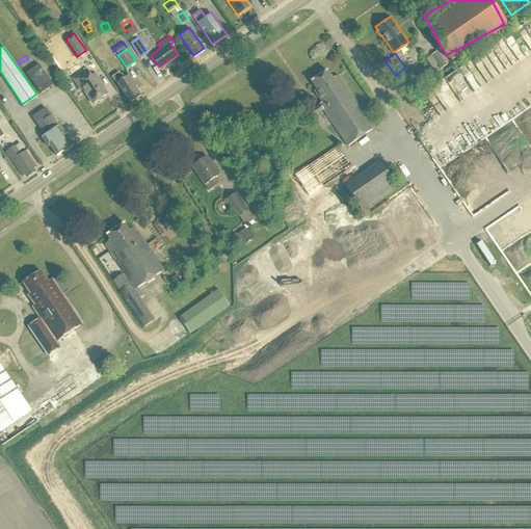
[(37,62),(25,71),(40,91),(52,83),(37,62)]
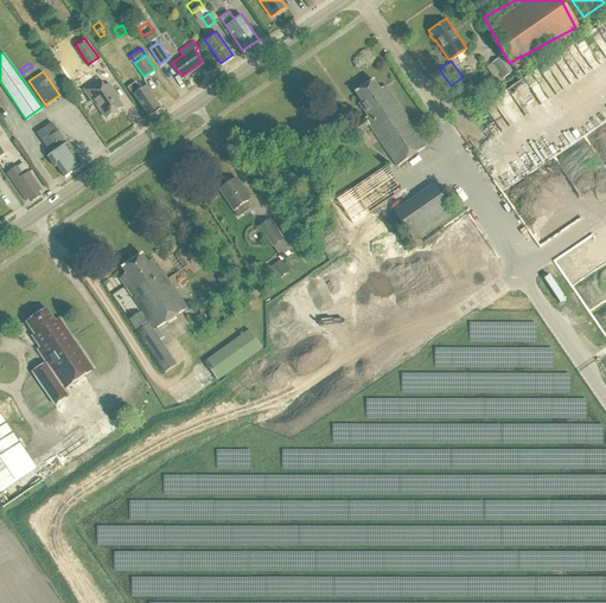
[(386,91),(383,92),(374,77),(355,90),(365,104),(363,106),(374,122),(396,107),(386,91)]
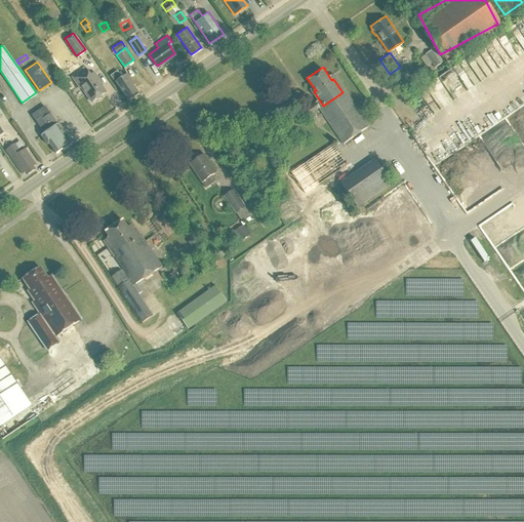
[(81,85),(91,101),(105,91),(96,79),(98,78),(93,71),(88,75),(83,68),(72,76),(79,86),(81,85)]
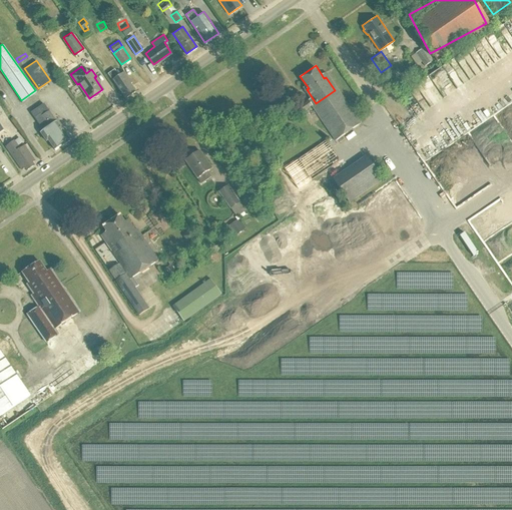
[(112,79),(124,97),(135,90),(130,82),(131,82),(123,70),(112,79)]
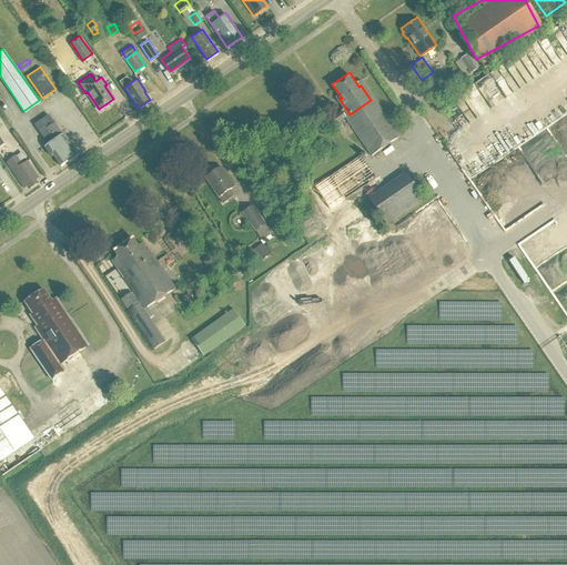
[(52,153),(60,164),(76,153),(66,140),(68,138),(63,131),(61,133),(53,121),(48,113),(33,123),(47,142),(43,145),(50,154),(52,153)]
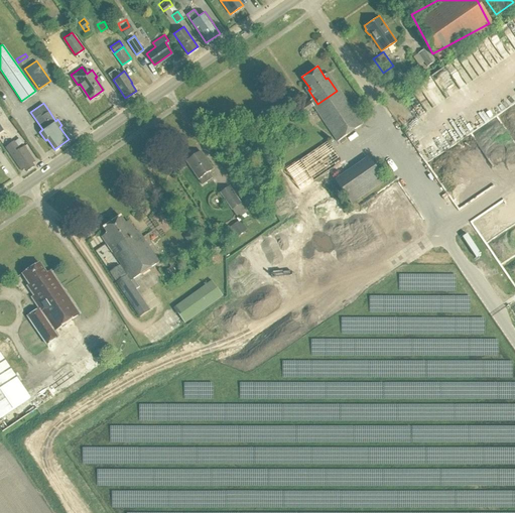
[(24,167),(25,169),(33,164),(32,162),(31,161),(34,159),(23,144),(18,147),(13,139),(4,145),(20,168),(23,166),(24,167)]
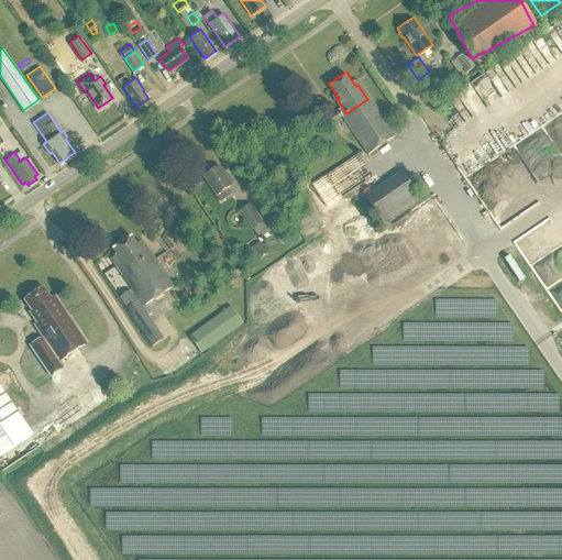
[(356,152),(311,184),(326,206),(372,175),(356,152)]
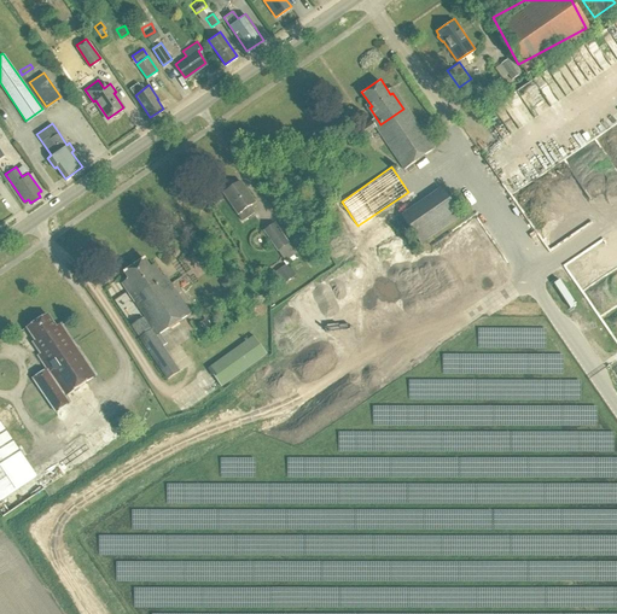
[(242,218),(252,211),(248,205),(254,200),(242,182),(238,185),(236,182),(222,192),(236,211),(242,218)]
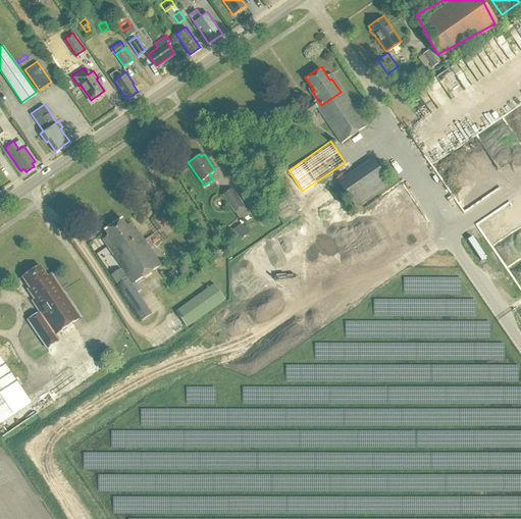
[(388,180),(372,156),(339,179),(355,204),(388,180)]
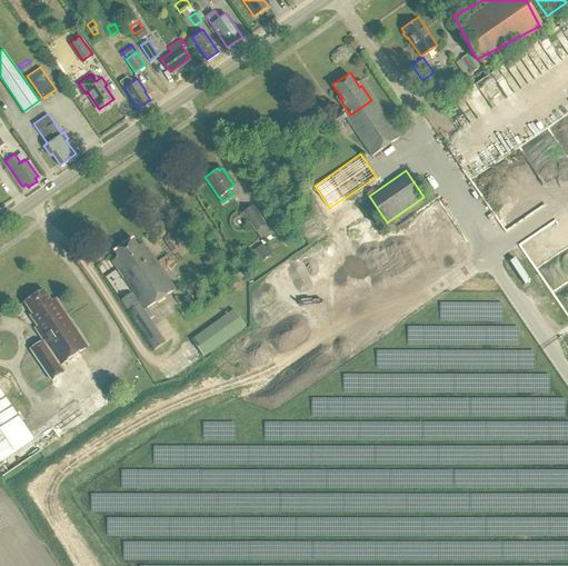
[(250,204),(241,210),(255,229),(263,224),(250,204)]
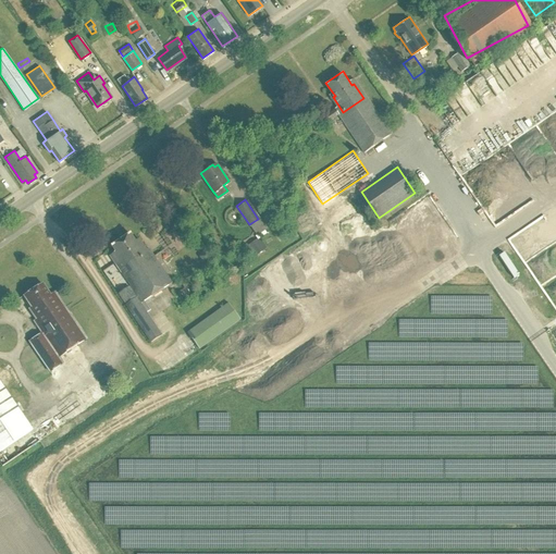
[(114,250),(109,254),(130,284),(118,292),(151,340),(162,332),(140,302),(172,280),(148,246),(146,247),(138,236),(135,238),(130,231),(110,244),(114,250)]
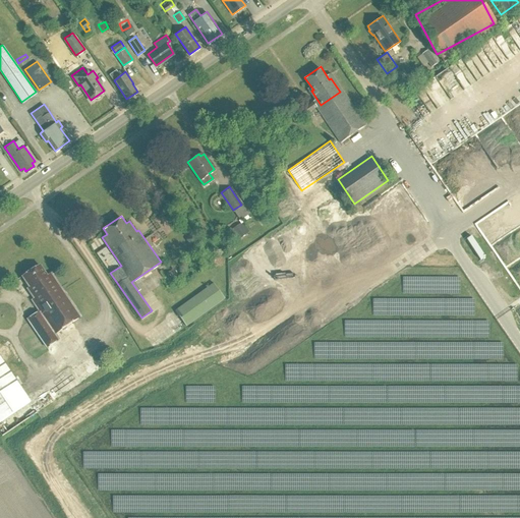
[(228,225),(235,233),(244,226),(237,218),(228,225)]
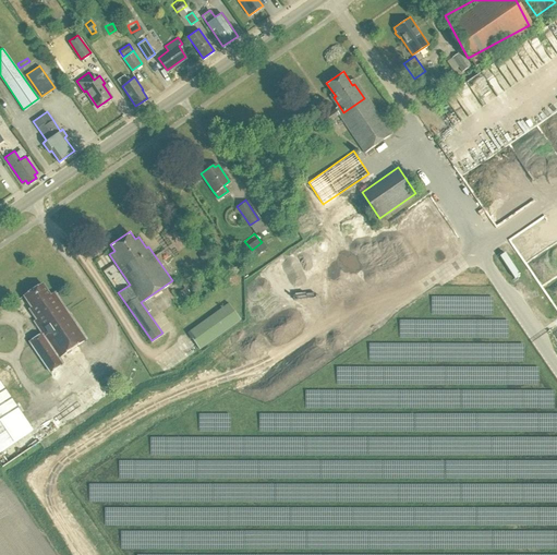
[(504,251),(498,254),(513,277),(519,274),(504,251)]
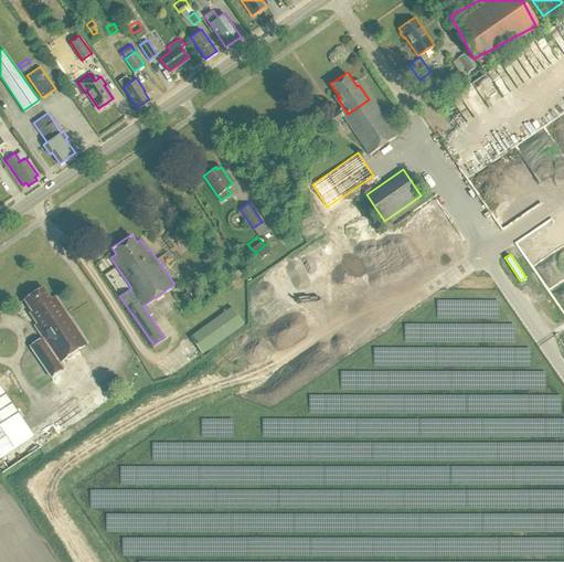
[(29,345),(50,375),(63,366),(59,360),(86,341),(55,295),(50,297),(42,286),(23,298),(31,310),(29,311),(36,322),(33,324),(42,336),(29,345)]
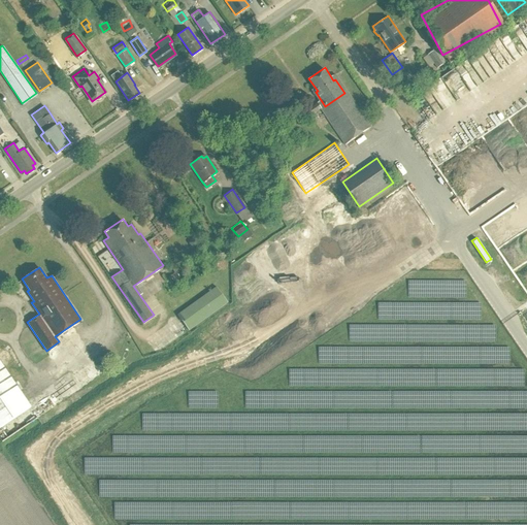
[(216,285),(176,314),(188,329),(227,300),(216,285)]
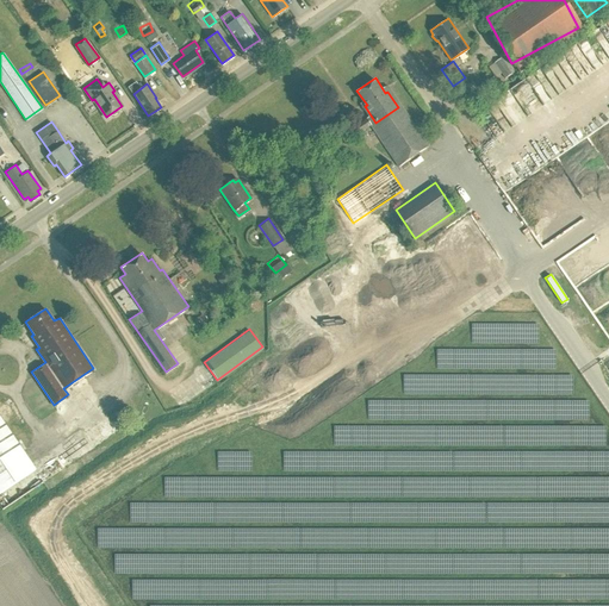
[(80,403),(93,392),(87,383),(73,395),(80,403)]
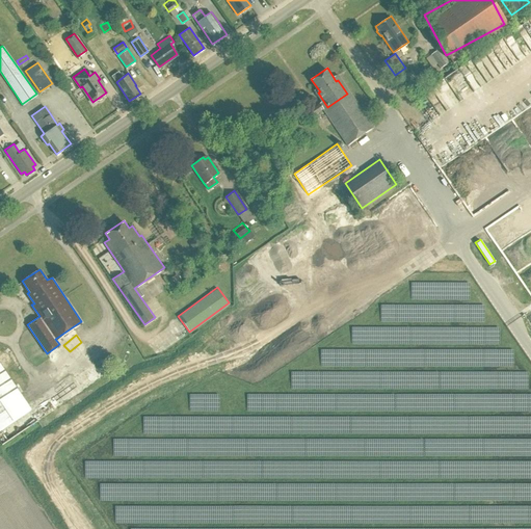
[(0,427),(30,408),(0,364),(0,427)]
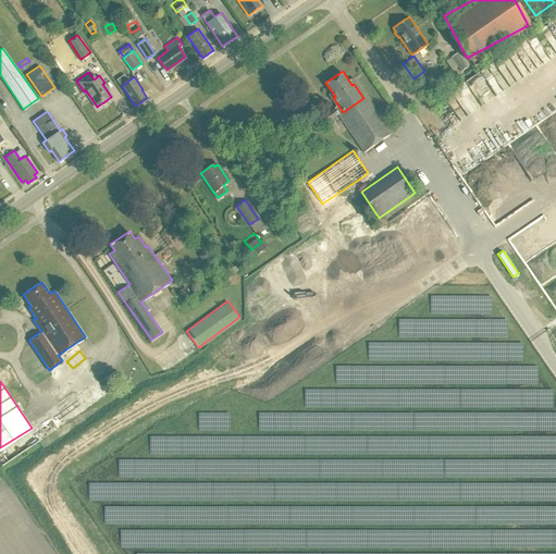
[(13,385),(9,388),(14,397),(20,395),(13,385)]
